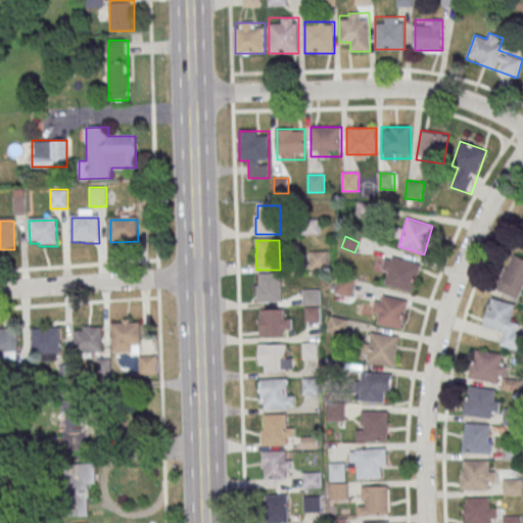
[(311,251),(311,268),(327,268),(327,251),(311,251)]
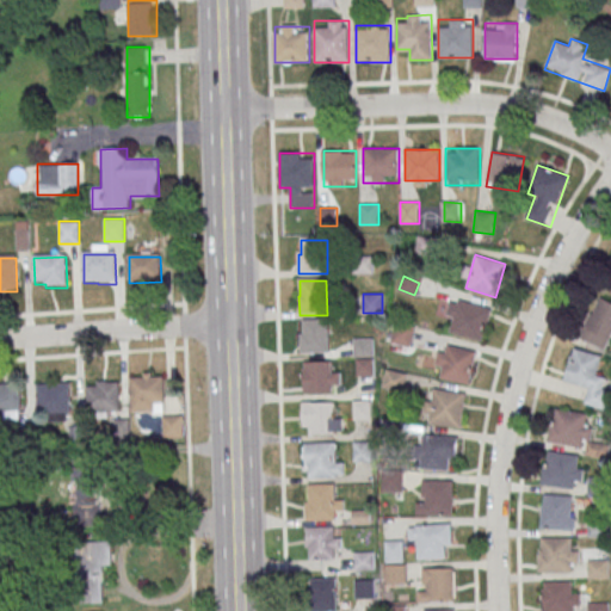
[(610,337),(610,302),(598,296),(580,338),(606,349),(610,337)]
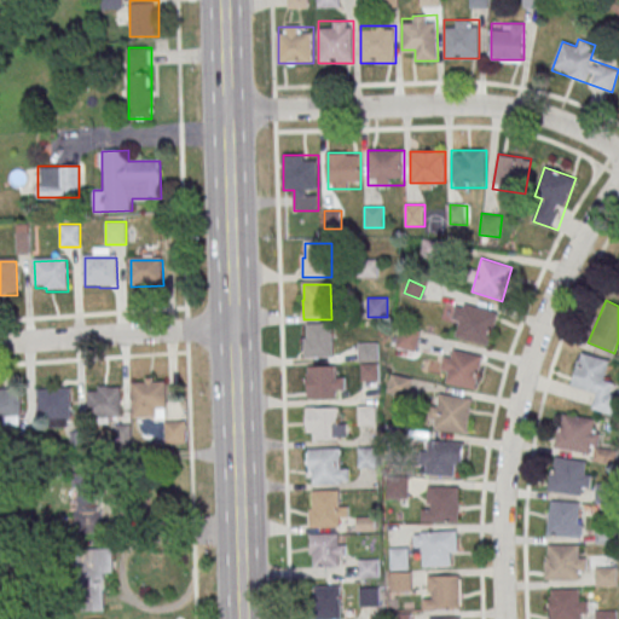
[(457,302),(450,335),(490,346),(498,312),(457,302)]
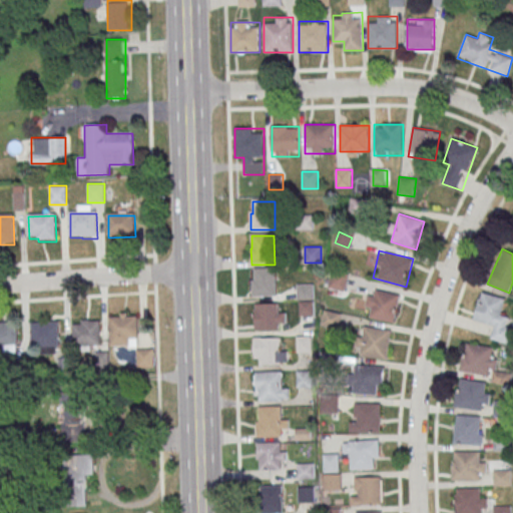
[(254,270),(277,270),(278,298),(252,298),(252,282),(254,282),(254,270)]
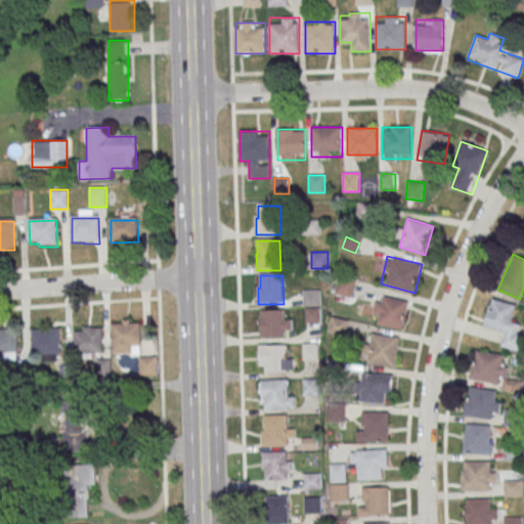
[(357,280),(339,276),(335,294),(353,298),(357,280)]
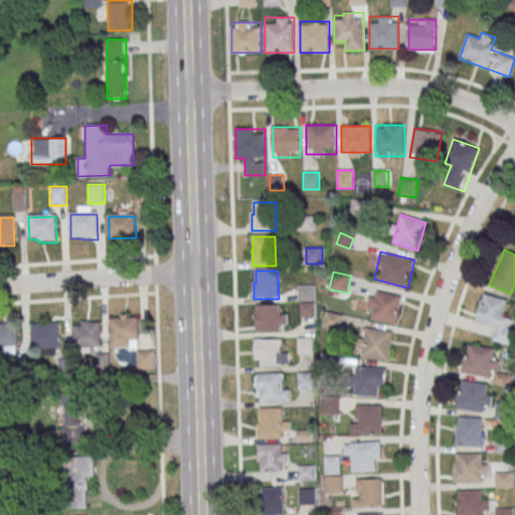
[(315,286),(299,286),(299,317),(315,317),(315,286)]
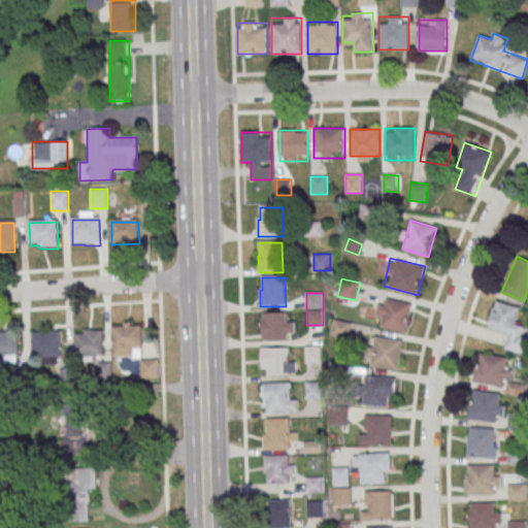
[(411,302),(385,299),(382,327),(407,331),(411,302)]
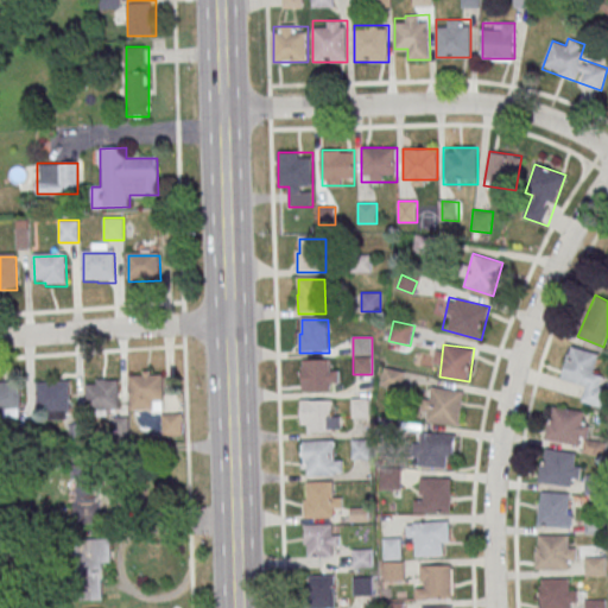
[(600,354),(570,347),(562,380),(586,386),(582,401),(599,406),(607,377),(595,374),(600,354)]
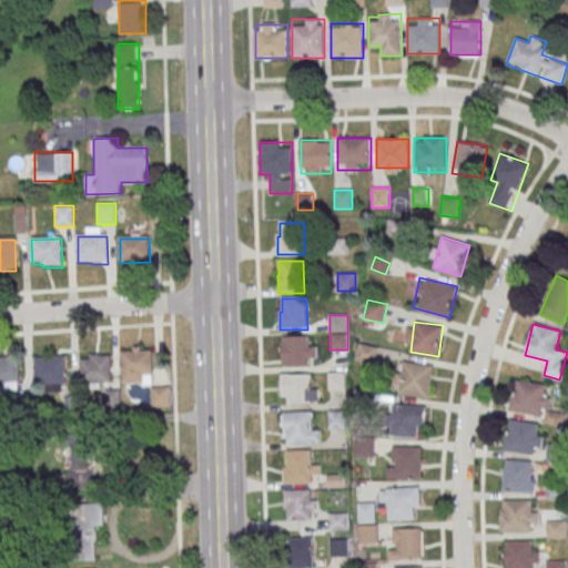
[(284,337),(308,336),(310,368),(284,369),(283,351),(285,351),(284,337)]
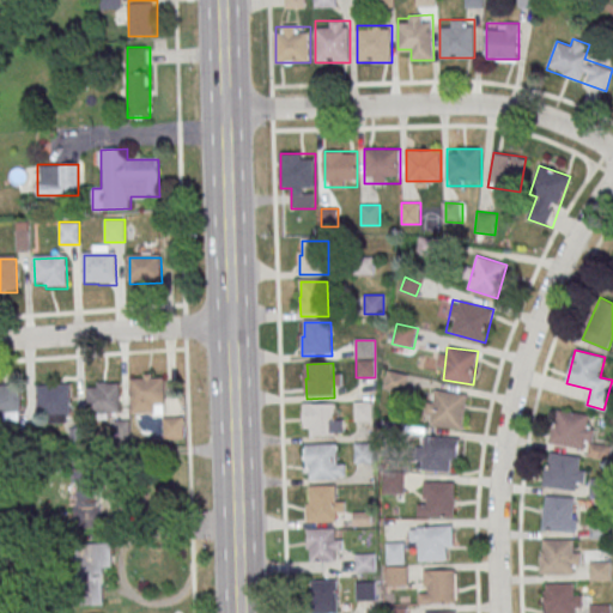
[(407,392),(408,374),(387,371),(384,389),(407,392)]
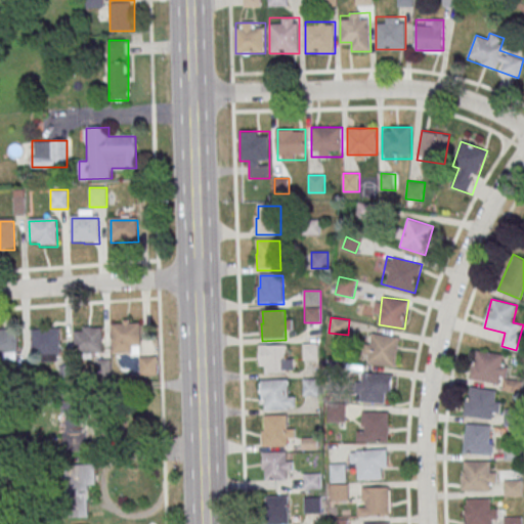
[(113,326),(140,325),(141,357),(133,357),(133,354),(114,355),(113,326)]
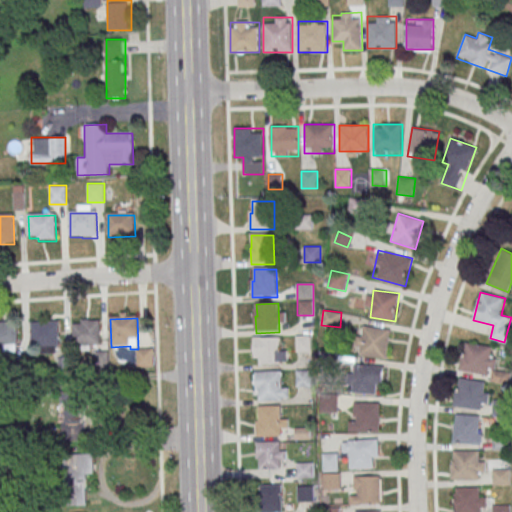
[(73,326),(82,326),(82,323),(100,322),(101,348),(74,348),(73,326)]
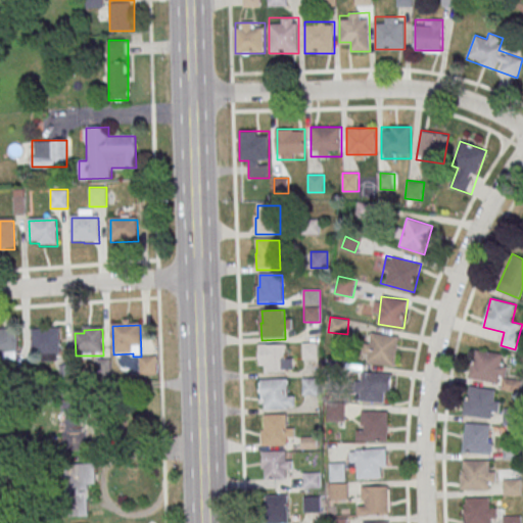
[(33,331),(60,330),(60,354),(33,355),(33,331)]
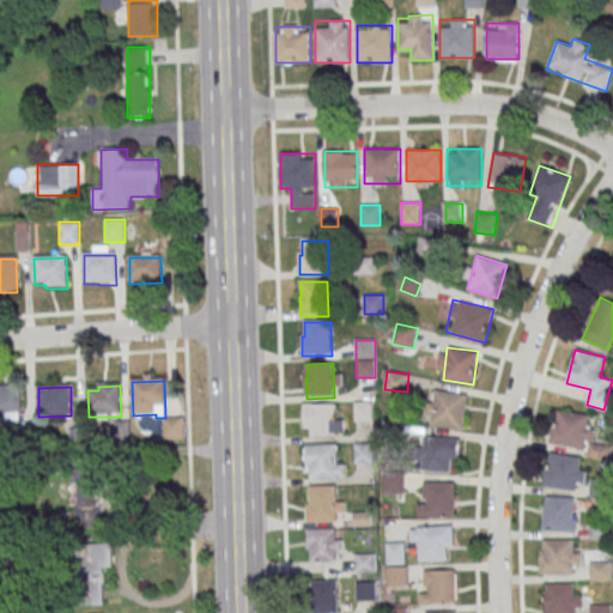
[(0,388),(19,388),(20,414),(0,414),(0,388)]
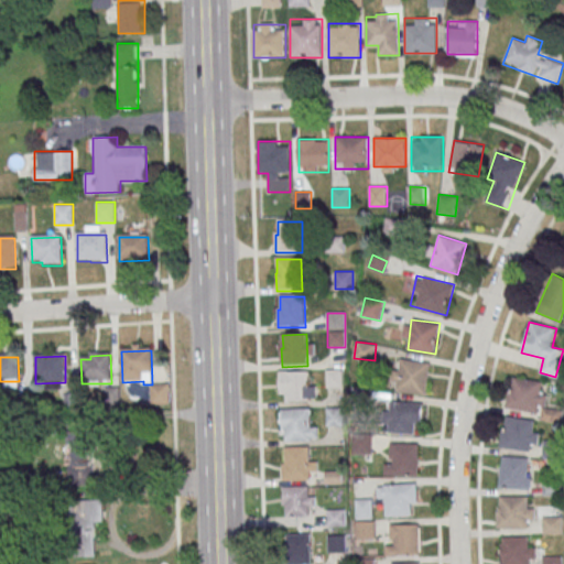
[(426,393),(430,362),(394,359),(392,390),(426,393)]
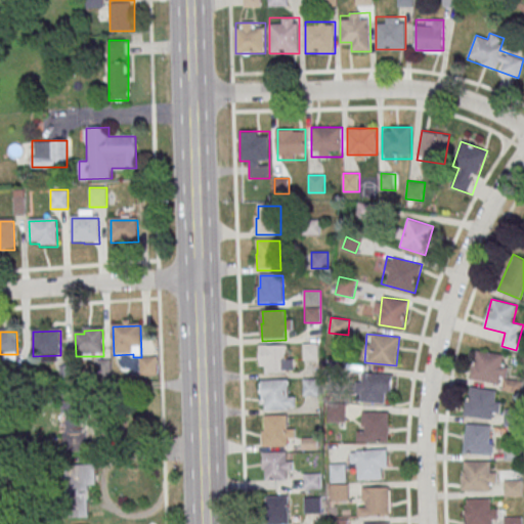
[(317,344),(303,344),(303,359),(317,359),(317,344)]
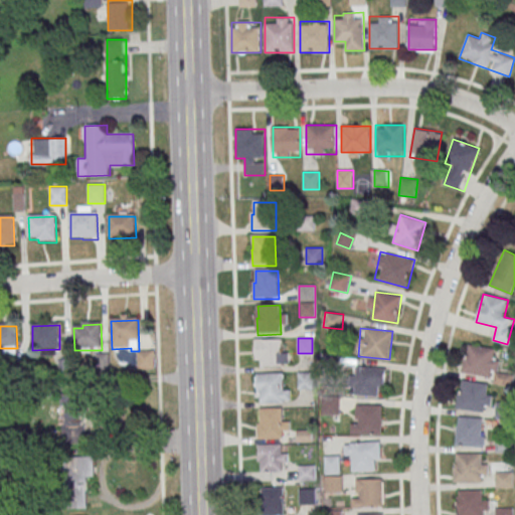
[(261,369),(283,369),(282,341),(255,341),(255,362),(261,361),(261,369)]
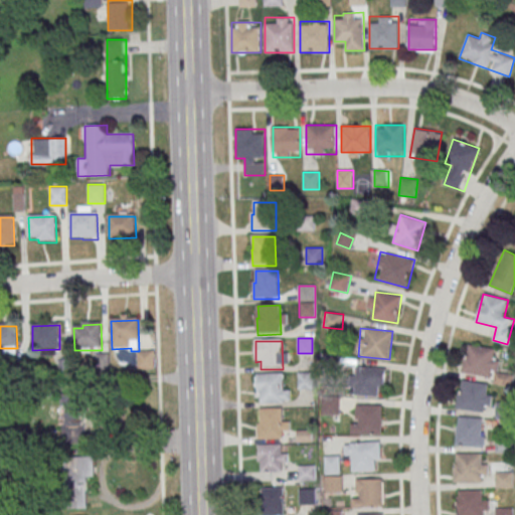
[(509,381),(510,376),(497,374),(501,350),(467,345),(463,374),(509,381)]
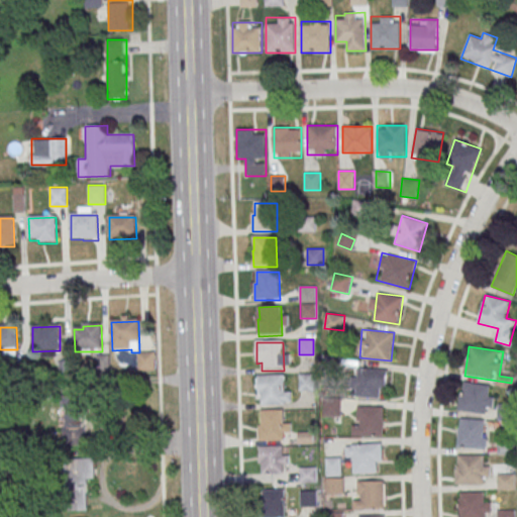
[(154,351),(138,351),(138,371),(154,371),(154,351)]
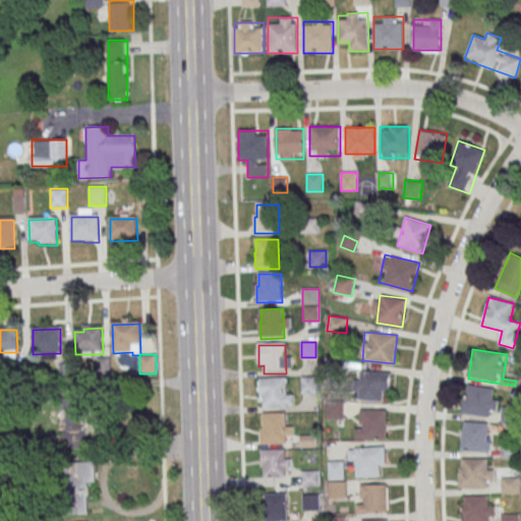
[(390,371),(359,371),(359,400),(390,400),(390,371)]
